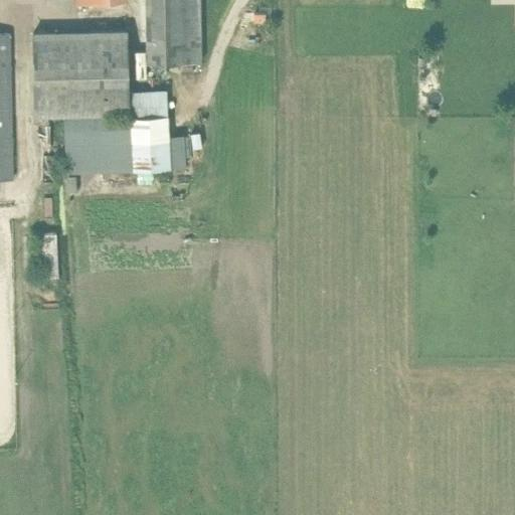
[(199,0),(145,0),(146,63),(200,62),(199,0)]
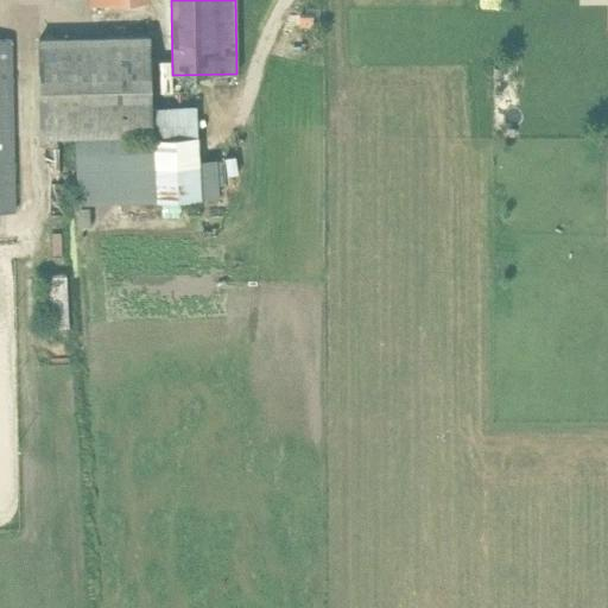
[(312,14),(299,14),(299,27),(312,27),(312,14)]
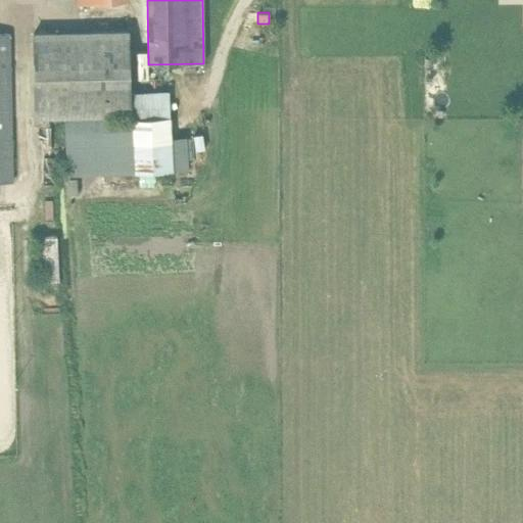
[(128,31),(34,33),(34,53),(35,116),(128,114),(129,119),(98,121),(64,122),(68,177),(101,175),(173,169),(169,91),(135,92),(135,91),(129,92),(128,51),(128,31)]
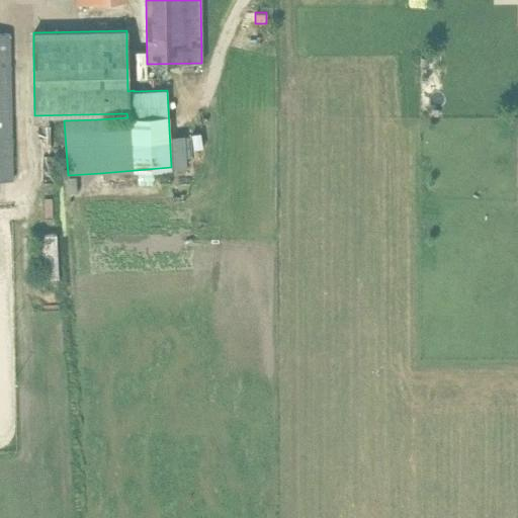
[(0,32),(0,179),(13,179),(9,53),(9,32),(0,32)]
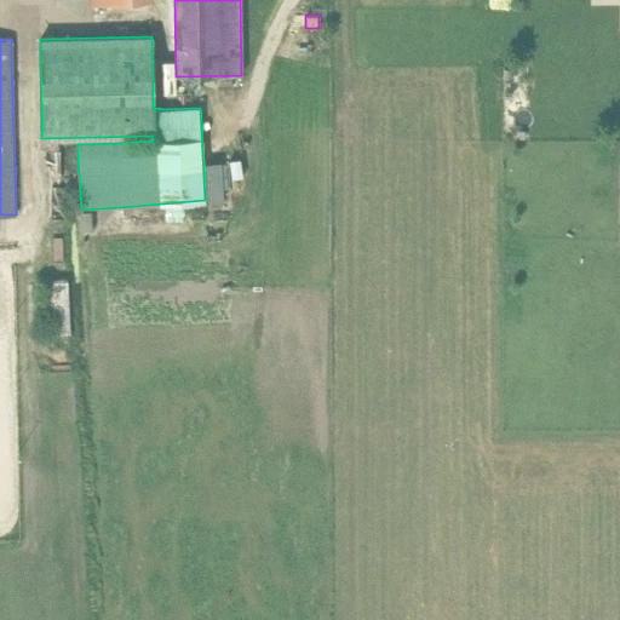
[(53,332),(73,332),(73,277),(53,279),(53,332)]
